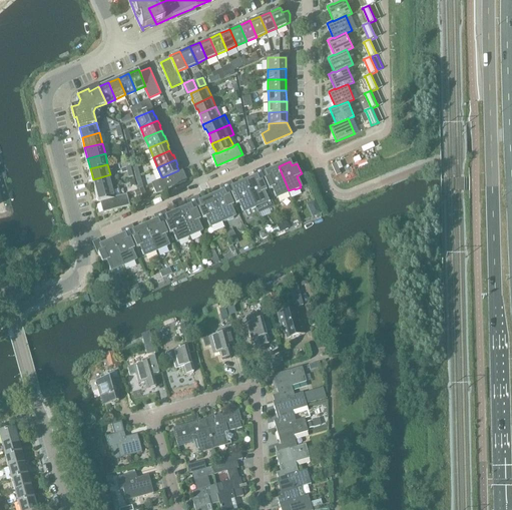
[(292,196),(289,190),(279,166),(267,171),(269,175),(265,177),(270,187),(274,186),(275,189),(274,190),(276,195),(277,194),(280,201),(292,196)]
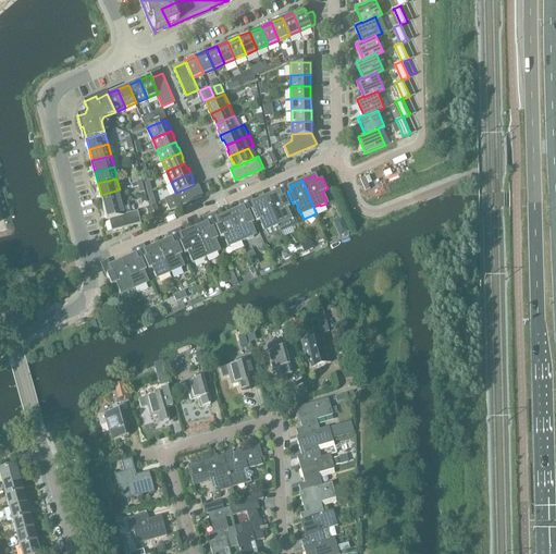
[(176,193),(175,192),(171,194),(176,206),(204,194),(198,182),(194,184),(194,185),(176,193)]
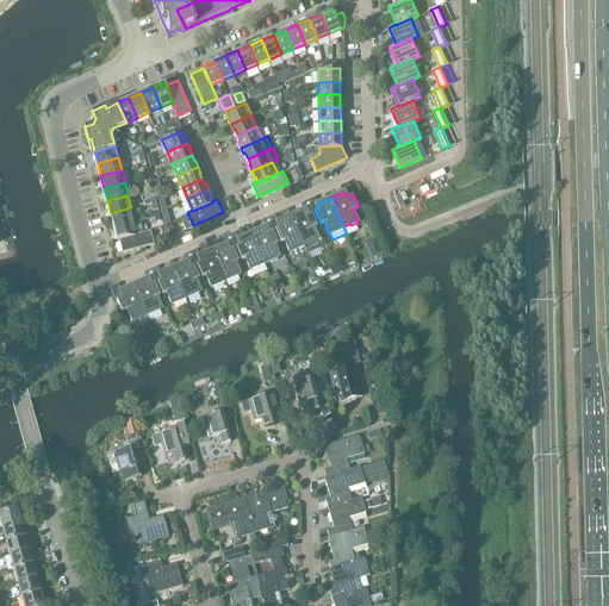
[(111,213),(113,225),(135,220),(131,207),(111,213)]
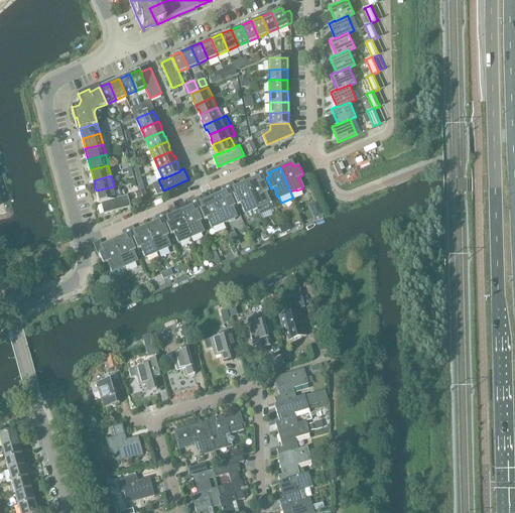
[(258,176),(247,181),(260,212),(275,206),(264,179),(260,181),(258,176)]
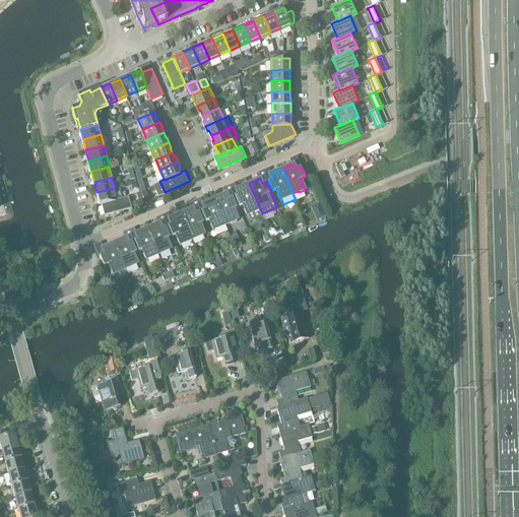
[(305,181),(309,189),(313,187),(310,179),(305,181)]
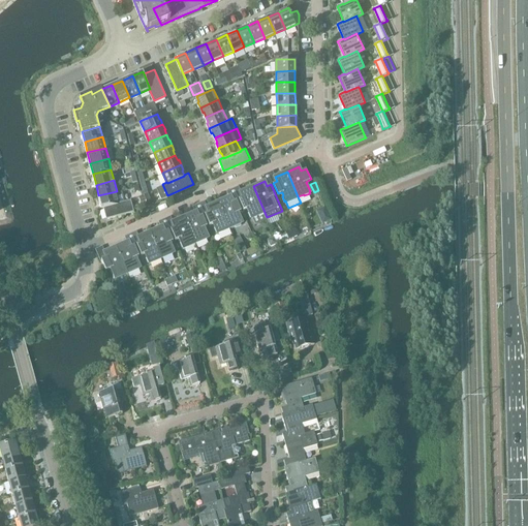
[(267,217),(253,186),(241,191),(243,196),(239,197),(244,209),(248,207),(249,211),(248,211),(250,216),(252,216),(252,217),(253,217),(255,222),(267,218),(267,217)]
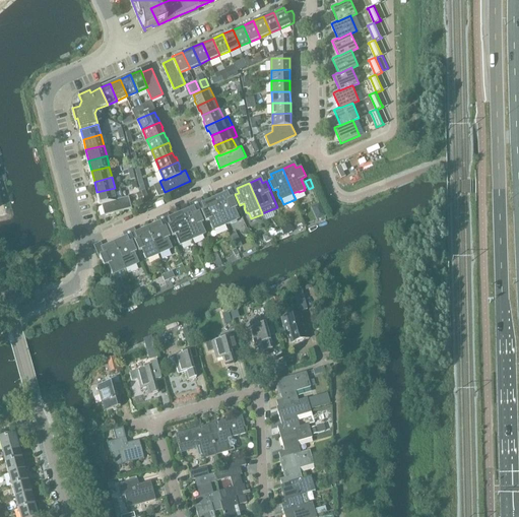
[(100,203),(103,203),(102,202),(118,198),(117,198),(123,196),(121,186),(115,188),(96,192),(100,203)]
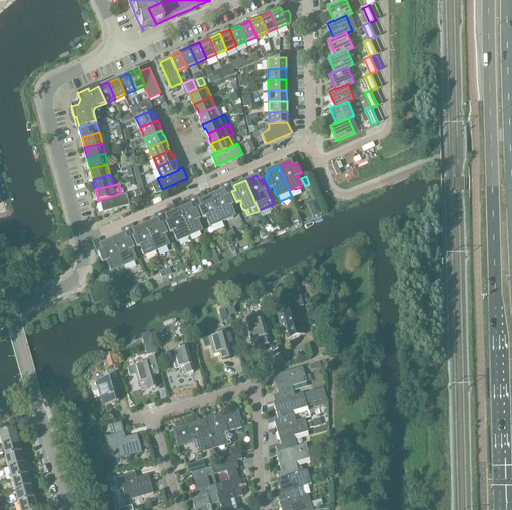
[(141,190),(139,187),(135,189),(137,194),(141,191),(143,196),(147,194),(145,189),(141,190)]
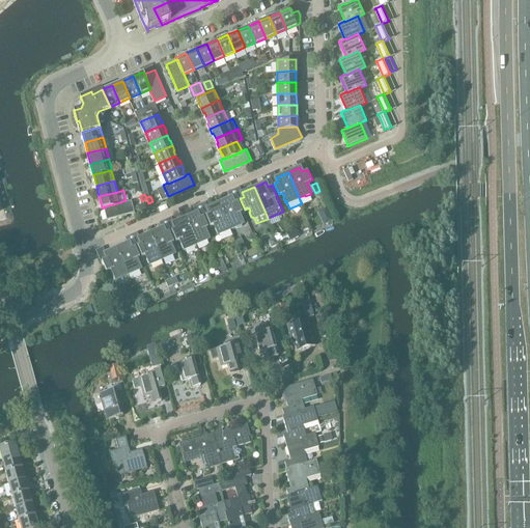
[(231,197),(220,202),(230,227),(236,225),(238,226),(243,224),(242,223),(243,222),(239,213),(243,211),(238,200),(233,201),(231,197)]
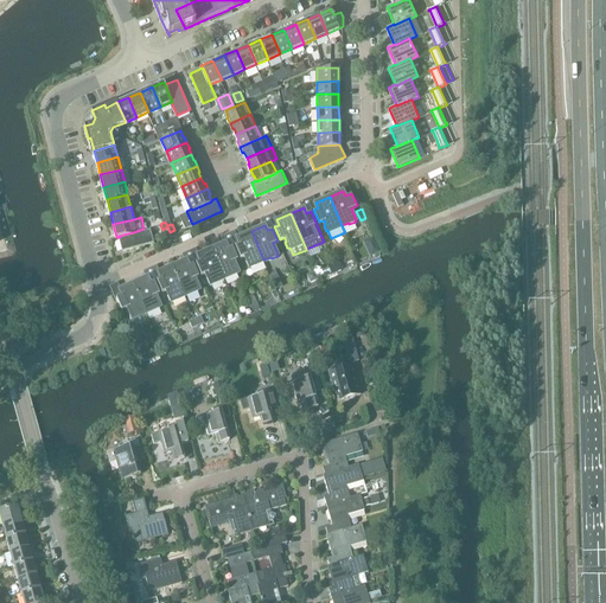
[(119,236),(120,237),(122,249),(154,241),(151,228),(144,229),(136,231),(138,231),(119,236)]
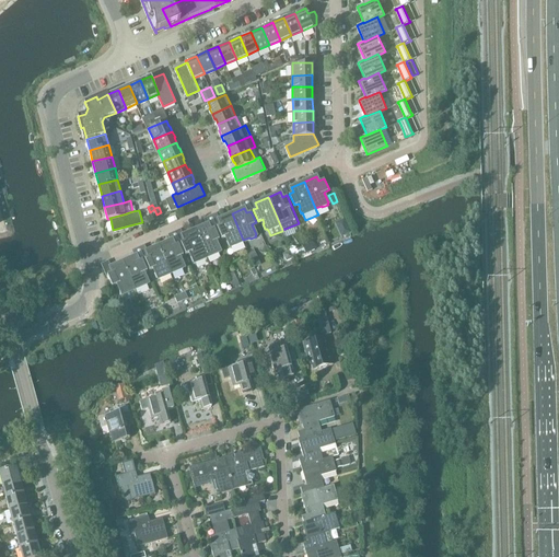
[(243,240),(232,213),(219,219),(221,223),(217,225),(222,236),(226,235),(228,239),(226,240),(230,245),(231,244),(231,245),(243,240)]
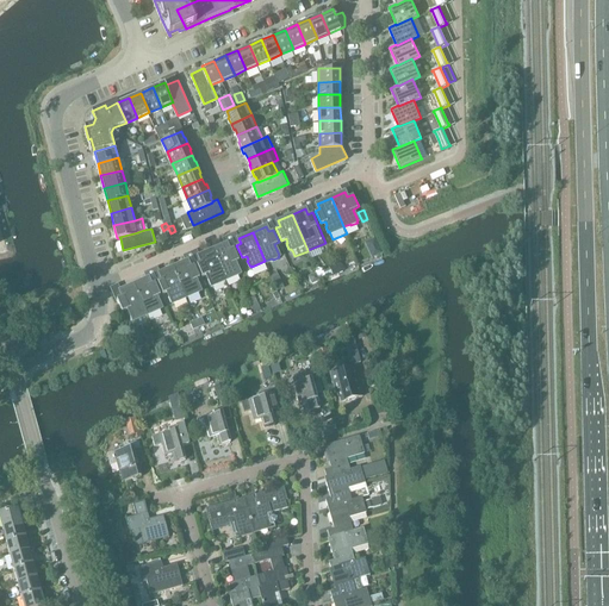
[(373,254),(384,249),(377,235),(367,239),(373,254)]
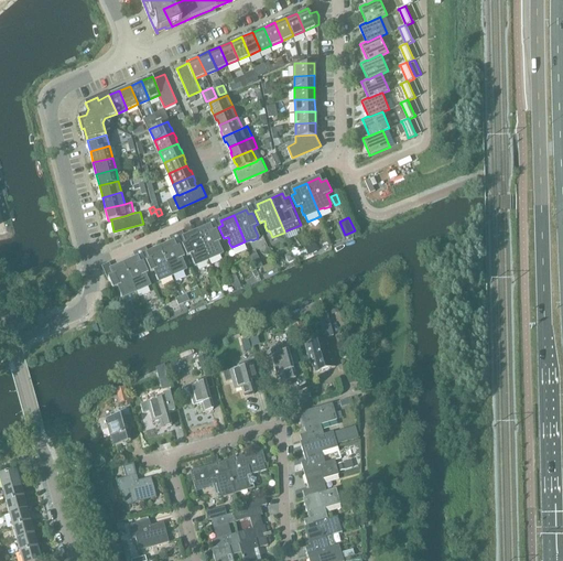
[(209,225),(197,230),(209,258),(215,255),(216,257),(222,254),(220,252),(222,252),(217,241),(222,239),(216,228),(212,230),(209,225)]
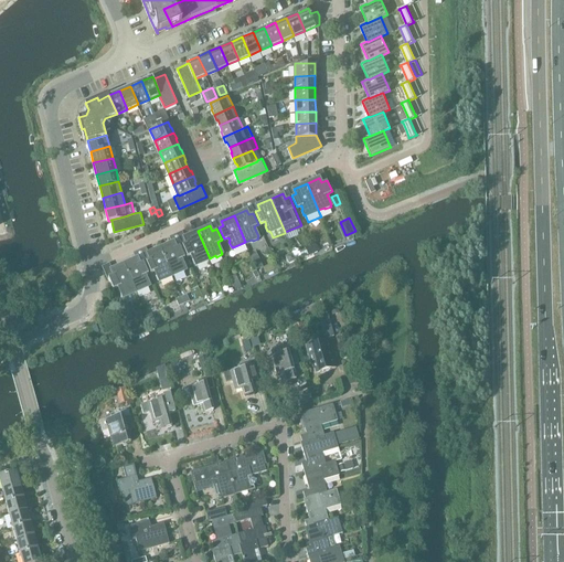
[(210,258),(198,231),(184,236),(187,242),(182,243),(188,255),(192,253),(193,257),(192,257),(195,263),(197,263),(197,264),(210,258)]
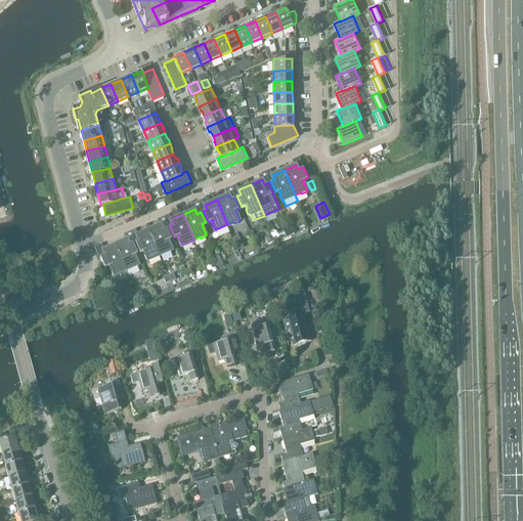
[(294,222),(288,224),(292,232),(297,229),(294,222)]
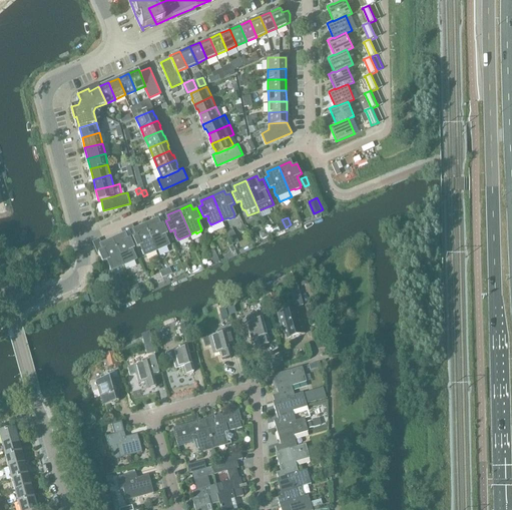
[(157,219),(146,224),(157,248),(162,246),(163,247),(168,245),(167,244),(168,243),(164,234),(168,232),(163,222),(159,223),(157,219)]
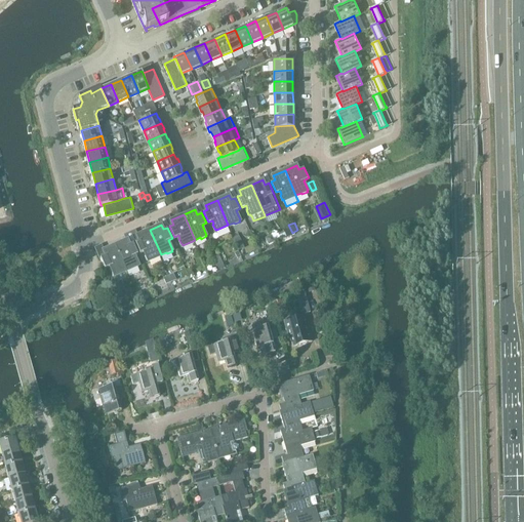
[(292,233),(288,225),(284,227),(284,229),(278,231),(281,237),(292,233)]
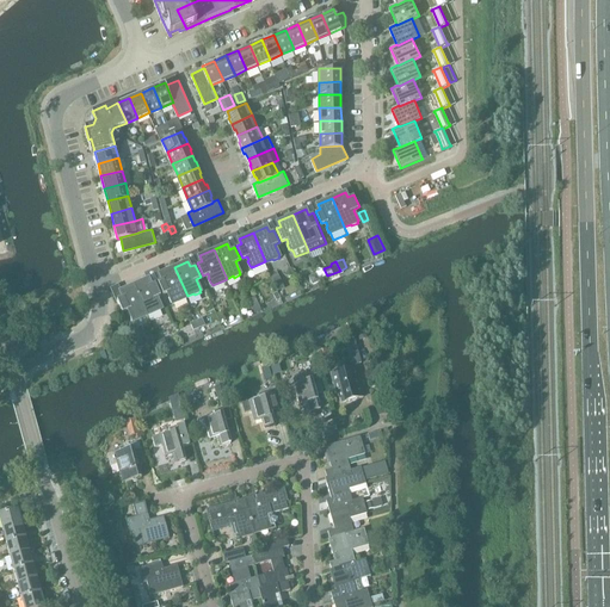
[(188,296),(174,267),(161,272),(164,278),(159,280),(165,292),(168,291),(171,295),(168,296),(172,302),(173,301),(173,302),(188,296)]
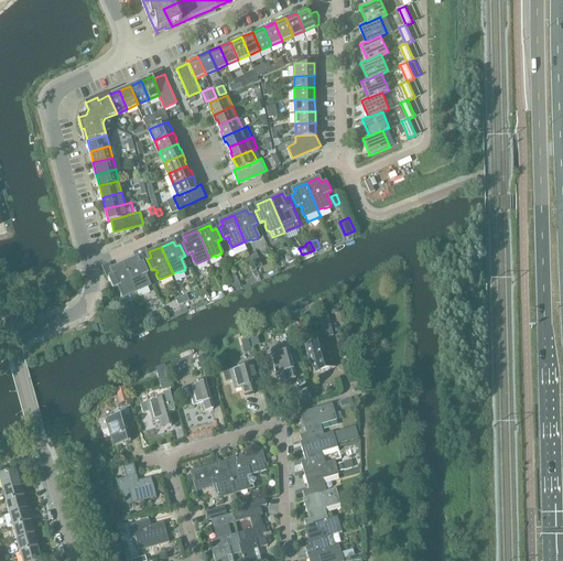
[(285,254),(289,260),(296,257),(293,250),(285,254)]
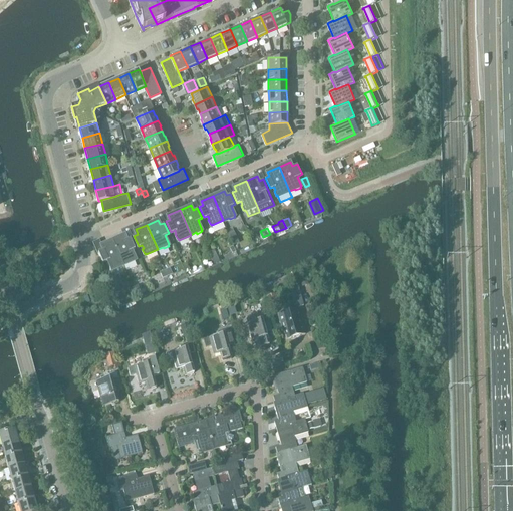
[(234,230),(229,232),(231,238),(237,235),(235,229),(234,230)]
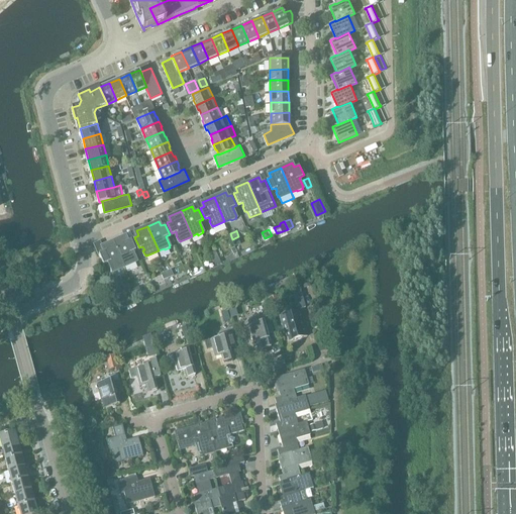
[(125,235),(114,240),(125,266),(130,263),(131,265),(136,262),(136,261),(132,250),(136,248),(131,238),(127,240),(125,235)]
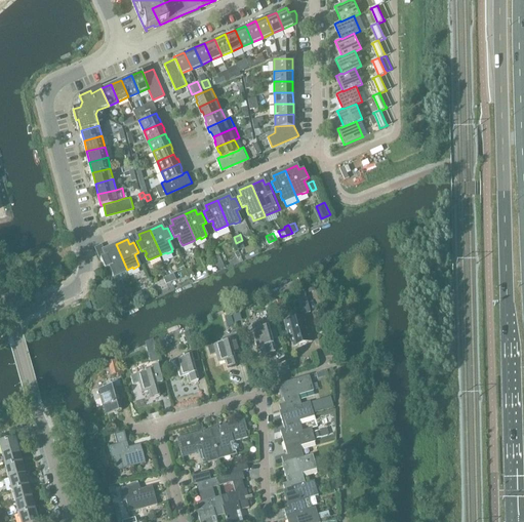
[(127,270),(116,244),(104,249),(106,254),(101,256),(106,267),(111,265),(112,269),(111,269),(114,274),(115,274),(115,275),(127,270)]
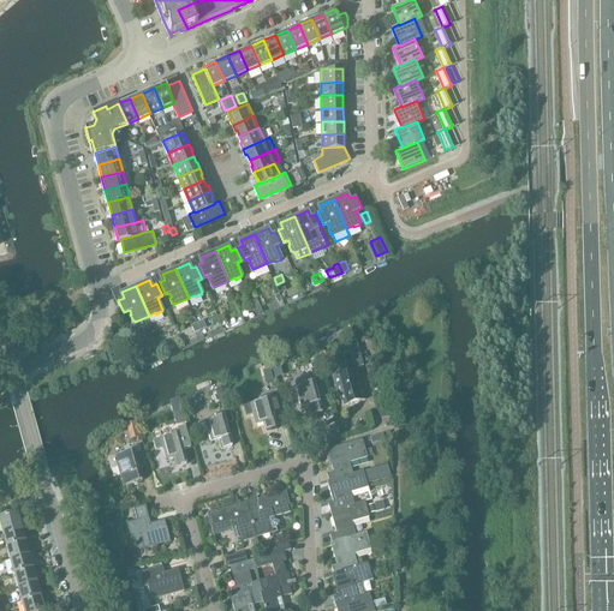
[(288,288),(280,292),(282,298),(291,294),(288,288)]
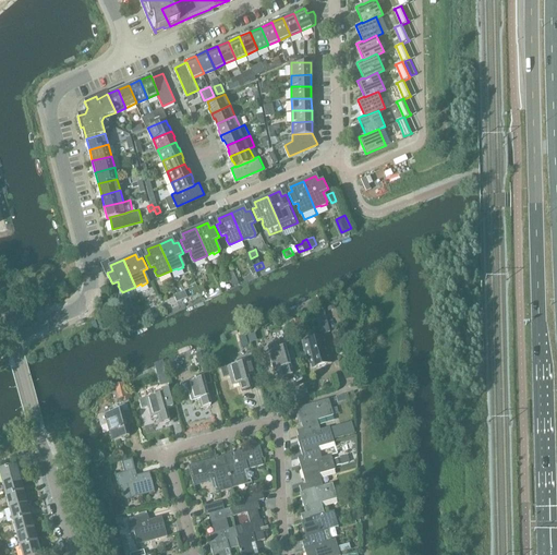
[(233,268),(227,272),(230,278),(237,275),(233,268)]
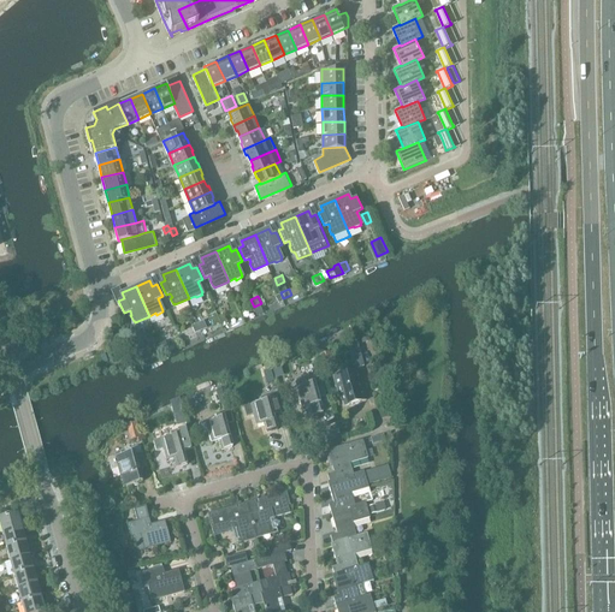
[(365,364),(359,340),(350,343),(356,366),(365,364)]
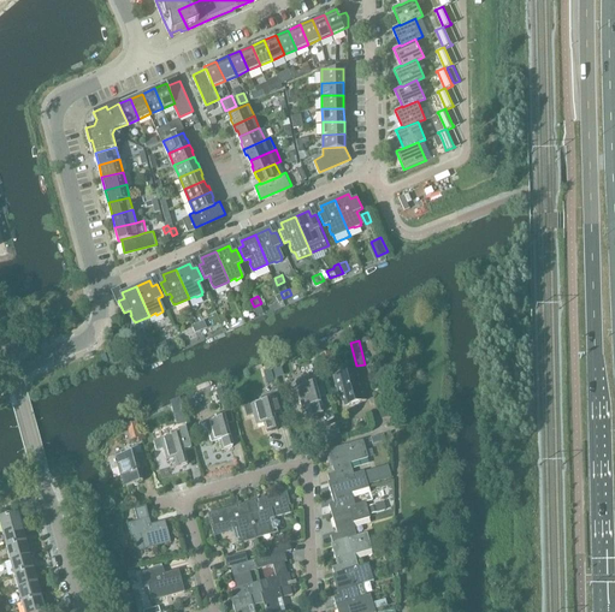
[(333,367),(330,354),(320,356),(325,369),(333,367)]
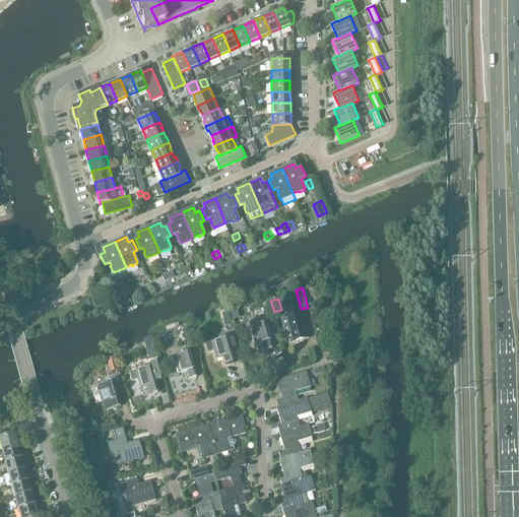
[(229,310),(222,311),(225,321),(232,319),(229,310)]
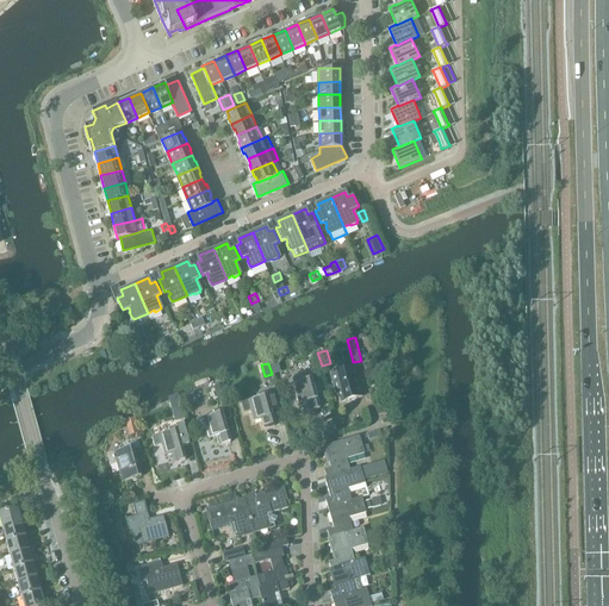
[(364,394),(355,364),(330,372),(336,389),(339,389),(341,400),(364,394)]
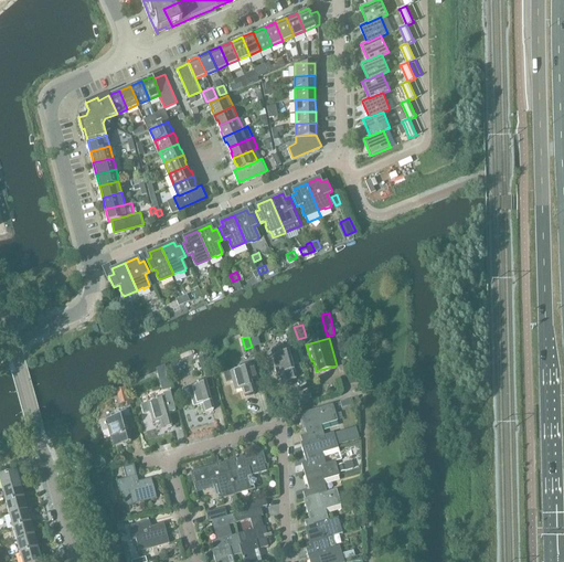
[(284,370),(287,379),(297,377),(294,364),(300,362),(295,343),(282,347),(283,350),(272,353),(277,372),(284,370)]
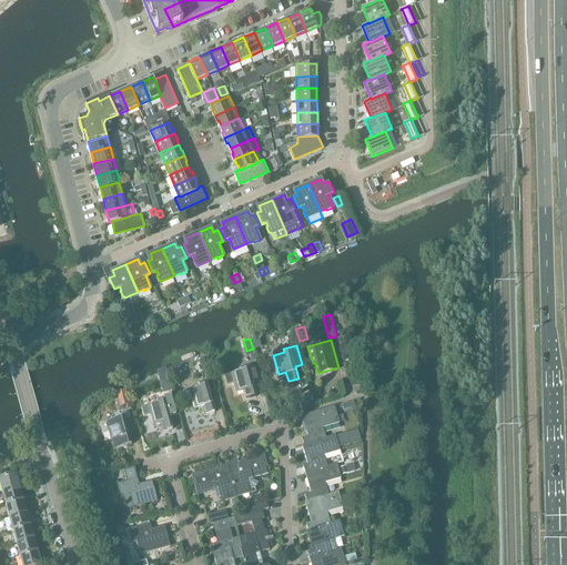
[(212,365),(209,355),(202,357),(204,363),(202,363),(204,369),(212,365)]
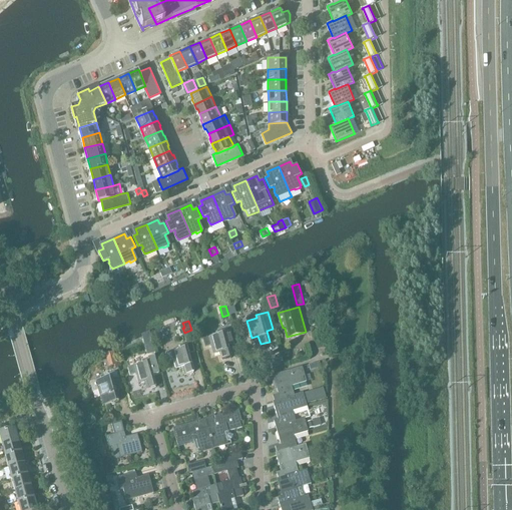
[(220,350),(222,359),(231,356),(228,345),(234,343),(229,326),(217,330),(218,333),(203,337),(205,345),(211,343),(213,352),(220,350)]
